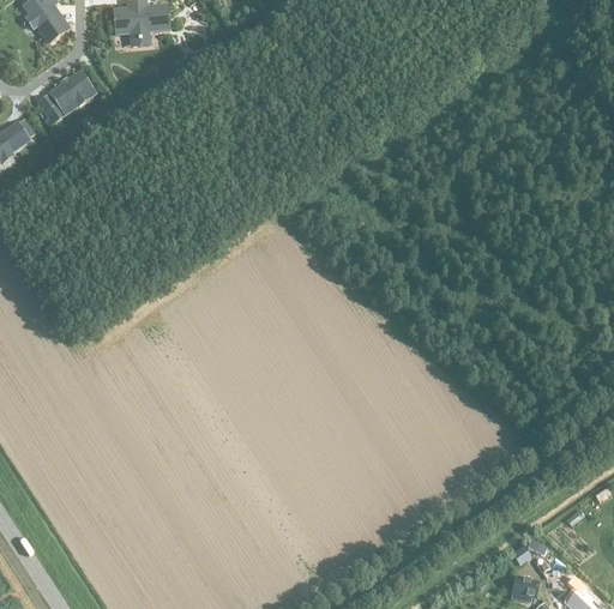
[(31,0),(25,5),(50,40),(66,29),(49,6),(56,1),(55,0),(31,0)]
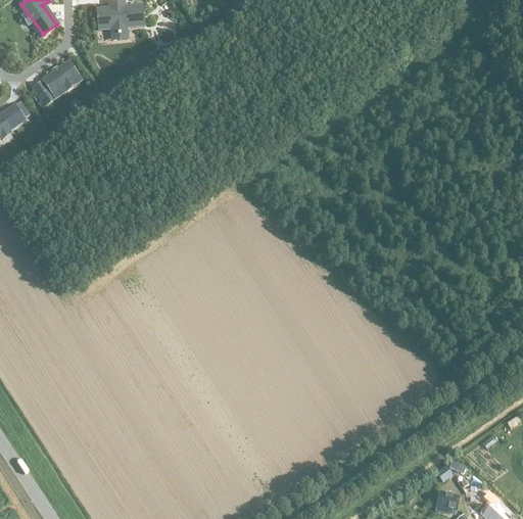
[(109,6),(97,7),(99,28),(111,27),(112,33),(127,31),(127,25),(144,24),(143,3),(125,5),(124,0),(109,0),(109,6)]
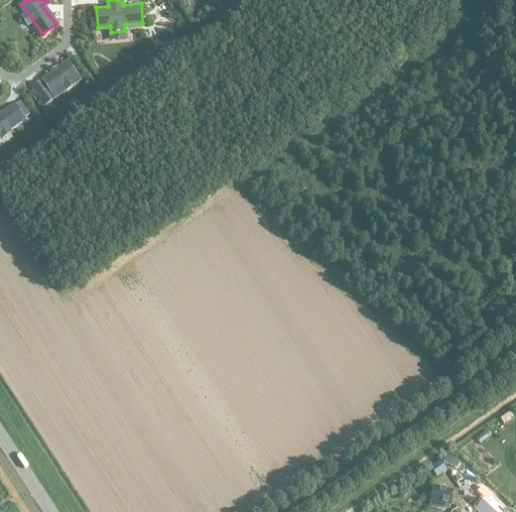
[(48,85),(52,91),(77,73),(68,59),(43,78),(48,85)]
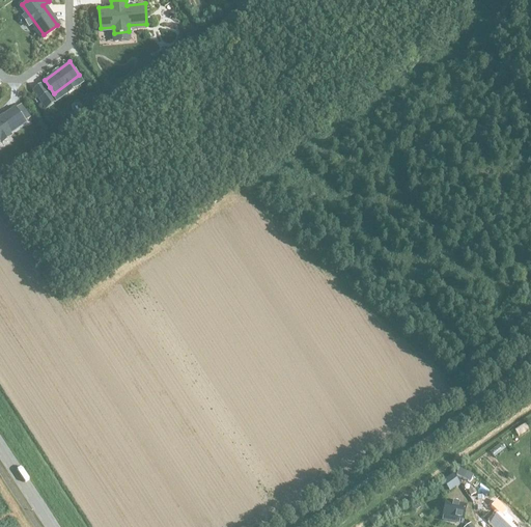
[(50,87),(38,95),(43,102),(54,93),(50,87)]
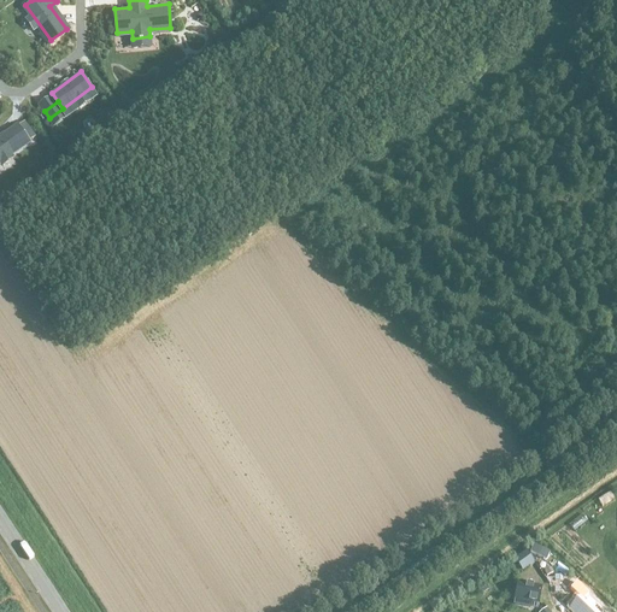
[(18,123),(0,135),(0,158),(29,139),(28,137),(34,134),(30,128),(24,133),(18,123)]
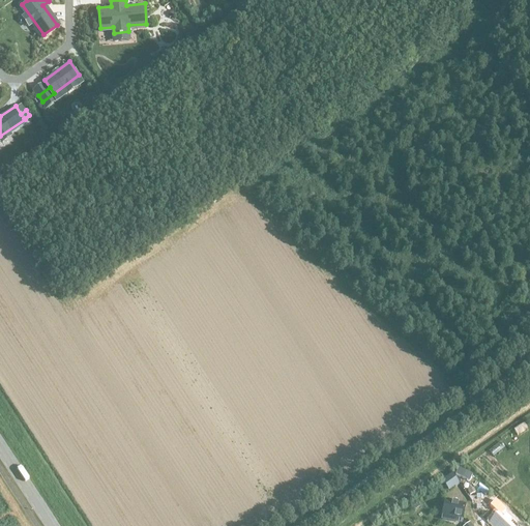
[(472,472),(459,466),(455,471),(469,478),(472,472)]
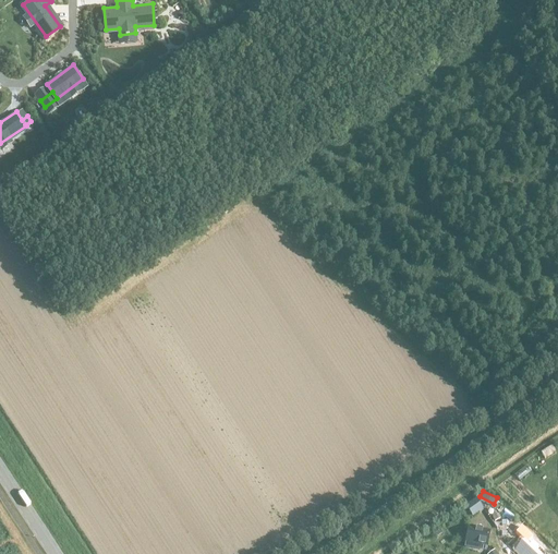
[(477,497),(466,505),(473,514),(484,506),(477,497)]
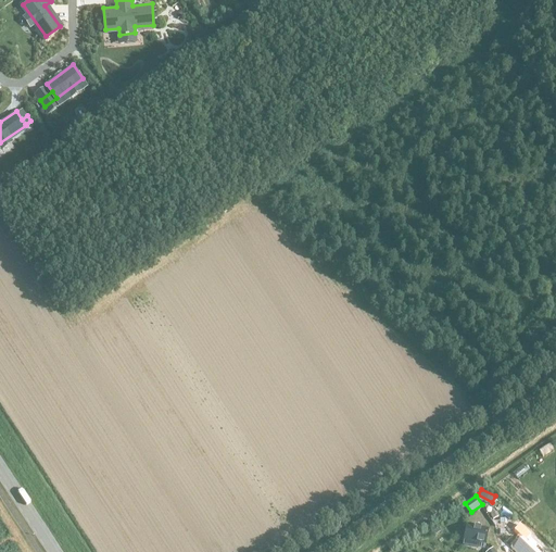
[(522,536),(514,544),(520,551),(538,551),(541,550),(534,544),(536,542),(529,535),(531,532),(519,522),(514,528),(522,536)]
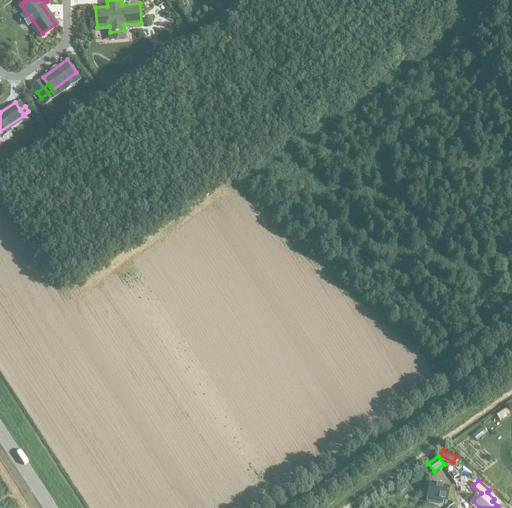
[(449,484),(430,481),(427,493),(447,497),(449,484)]
